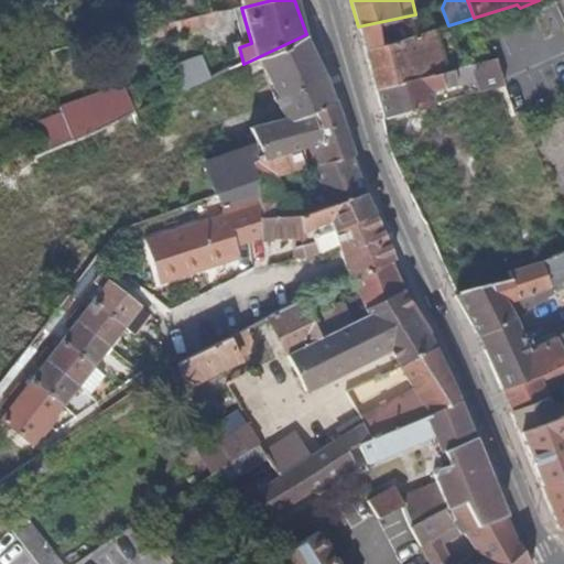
[(433,30),(426,11),(415,14),(358,26),(364,45),(433,30)]
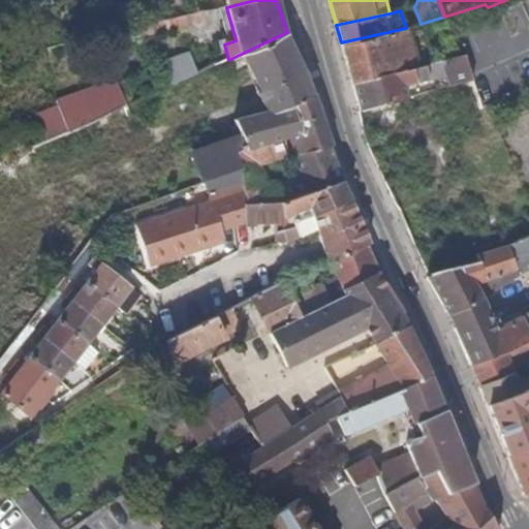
[(127,39),(200,24),(203,20),(204,11),(148,24),(125,30),(127,39)]
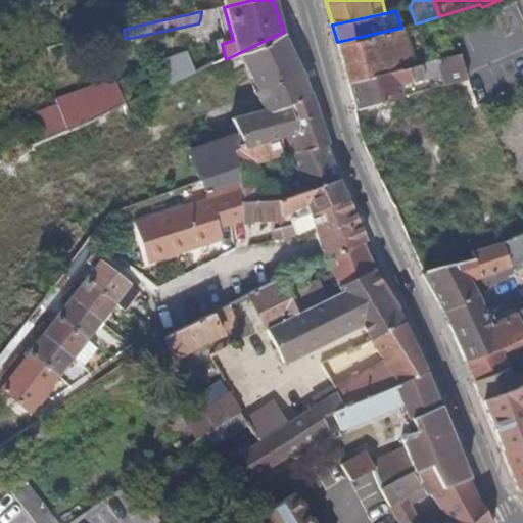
[(415,66),(402,28),(401,28),(337,42),(338,46),(347,82),(371,77),(400,69),(415,66)]
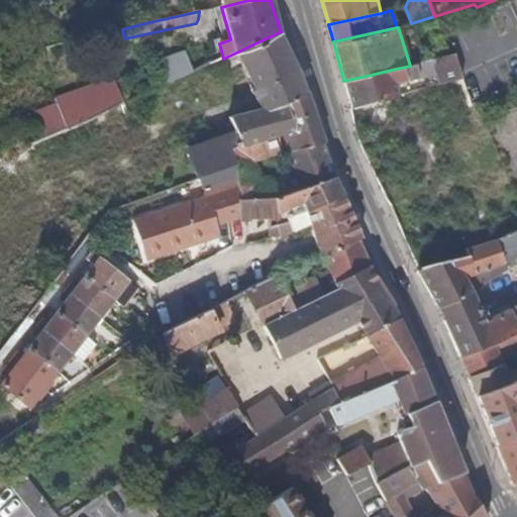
[(197,179),(235,165),(230,148),(240,145),(272,135),(280,133),(295,127),(284,103),(306,93),(298,70),(281,31),(223,59),(215,62),(221,77),(237,68),(243,65),(256,90),(250,92),(262,110),(229,118),(235,133),(187,150),(197,179)]
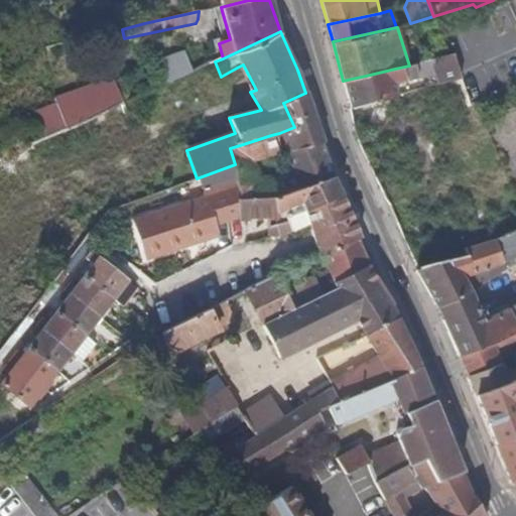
[(194,72),(184,50),(152,61),(163,87),(194,72)]
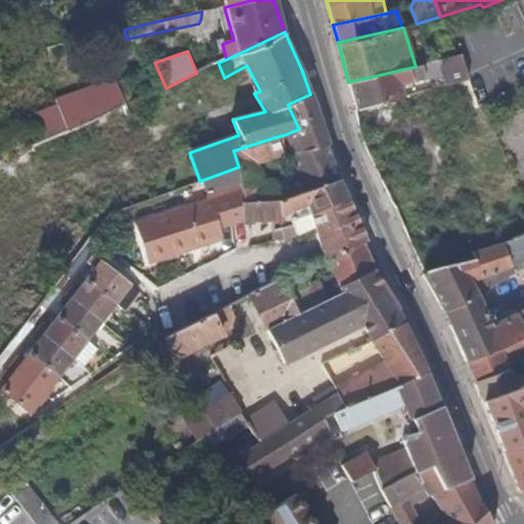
[(469,79),(461,55),(436,61),(444,86),(469,79)]
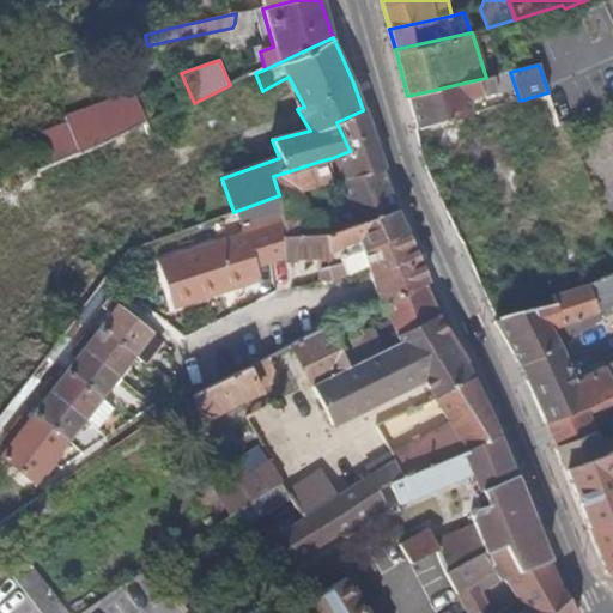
[(469,101),(483,97),(496,95),(493,76),(486,78),(469,82),(435,90),(407,96),(416,128),(441,122),(461,116),(472,114),(469,101)]
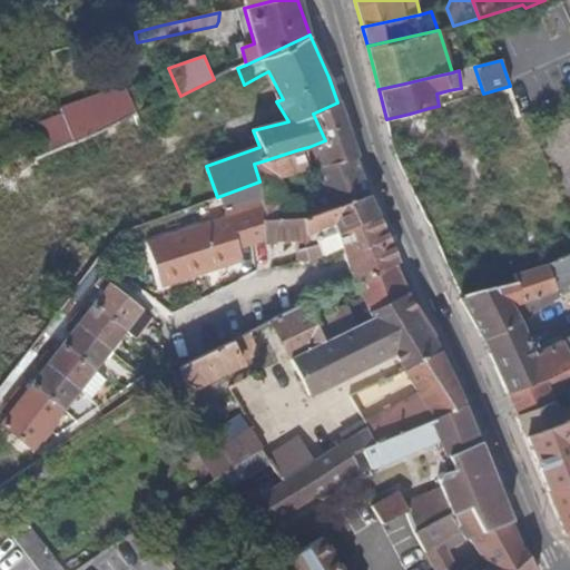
[(283,99),(268,71),(262,75),(276,101),(283,99)]
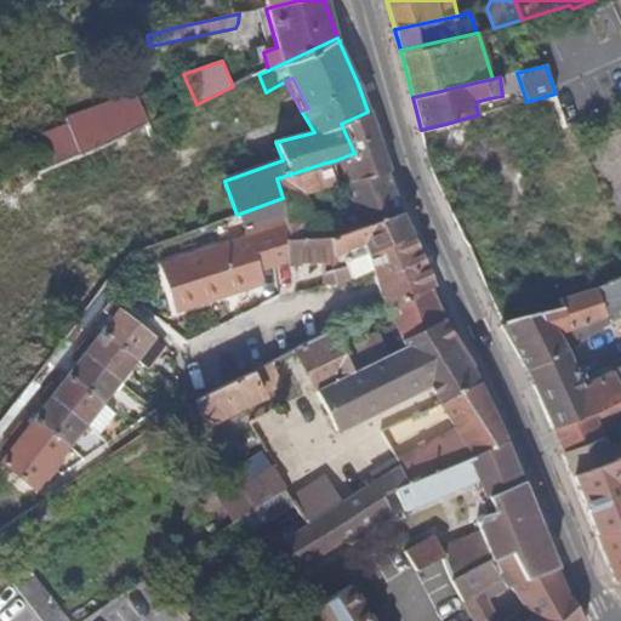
[(79,153),(148,124),(136,95),(66,119),(79,153)]
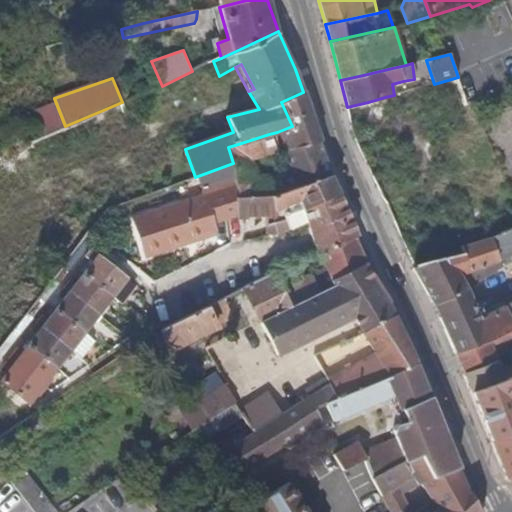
[(321,141),(304,92),(303,92),(281,102),(292,126),(277,132),(284,152),(319,142),(321,141)]
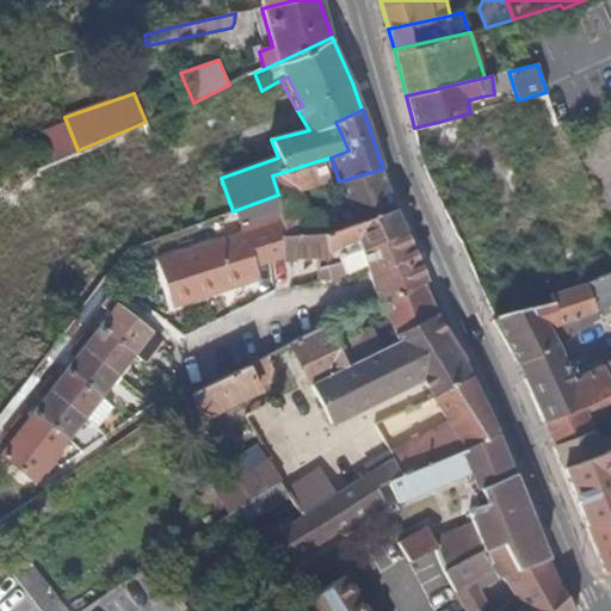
[(160,133),(155,118),(146,122),(150,135),(160,133)]
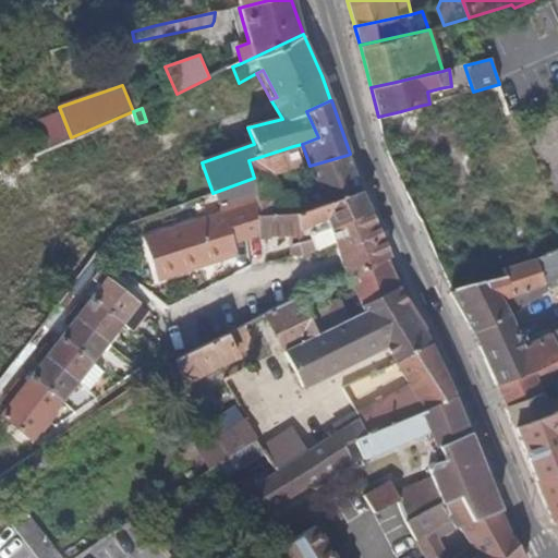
[(361,191),(348,155),(310,166),(315,182),(305,184),(308,193),(293,198),(292,191),(277,193),(275,176),(301,167),(293,146),(259,157),(249,160),(254,178),(256,202),(257,215),(295,215),(361,191)]
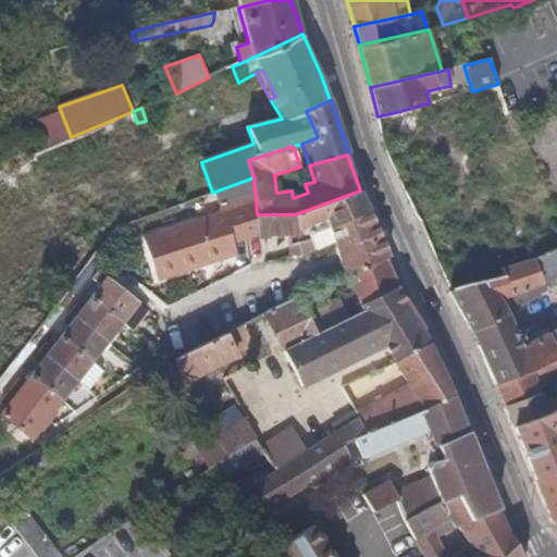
[(257,235),(256,215),(257,214),(256,201),(254,177),(214,193),(221,213),(144,237),(157,282),(202,267),(201,260),(234,250),(233,243),(257,235)]
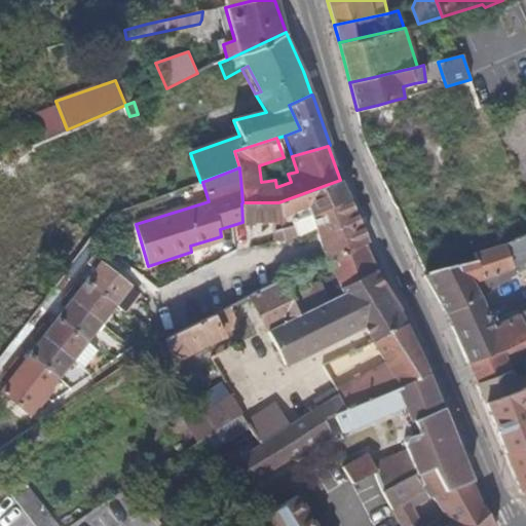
[(293,224),(349,199),(340,180),(278,202),(282,217),(283,223),(273,224),(273,233),(296,231),(293,224)]
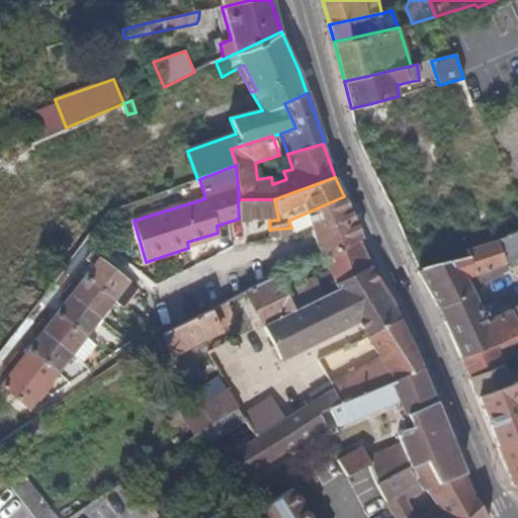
[(362,239),(344,196),(288,221),(291,228),(269,230),(270,238),(281,239),(311,225),(319,250),(322,258),(323,257),(362,239)]
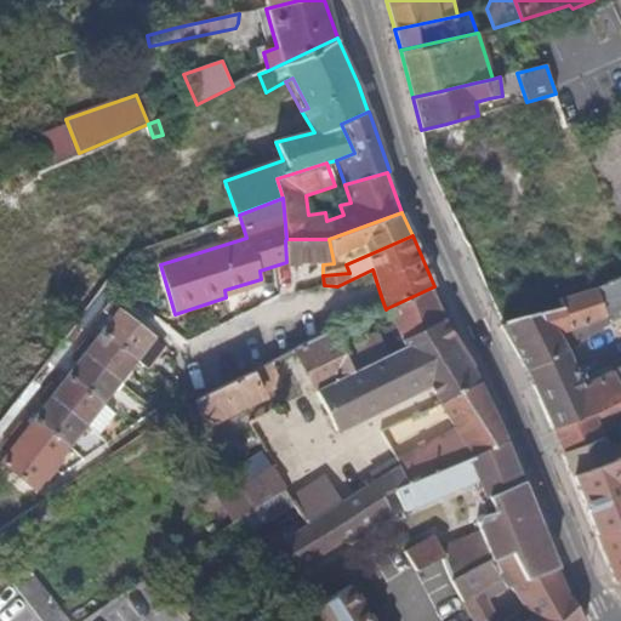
[(332,256),(329,239),(286,239),(285,240),(286,262),(286,266),(334,263),(332,256)]
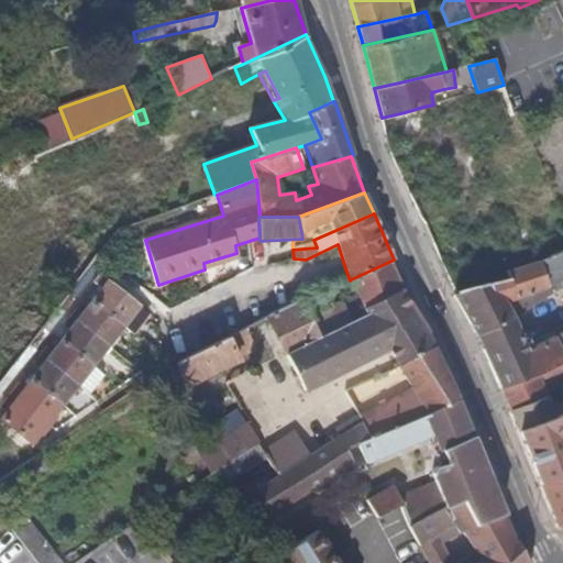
[(484,266),(479,252),(495,249),(493,238),(476,240),(476,239),(475,239),(457,244),(438,251),(457,294),(471,288),(512,273),(511,269),(539,262),(539,261),(550,257),(551,257),(540,221),(532,223),(519,230),(510,233),(511,249),(518,246),(521,255),(518,256),(505,261),(504,260),(484,266)]
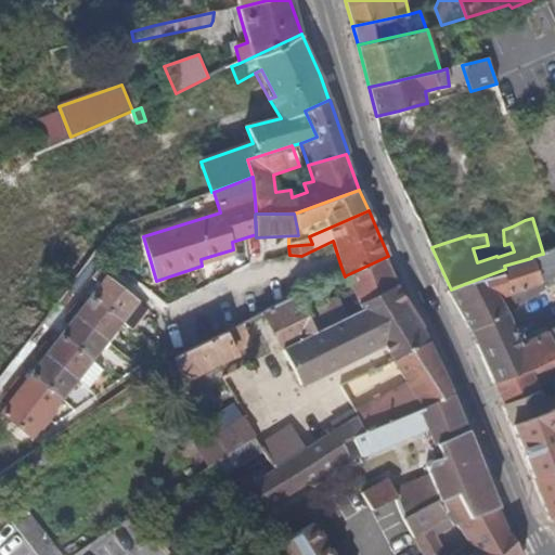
[(202,266),(235,255),(233,249),(201,259),(202,266)]
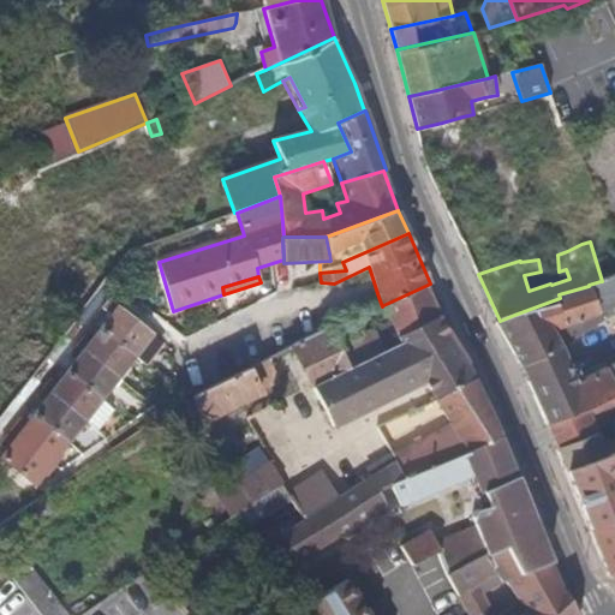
[(577,384),(571,368),(561,348),(553,333),(556,330),(565,344),(604,321),(603,320),(614,315),(611,310),(614,308),(614,276),(602,281),(601,281),(589,285),(589,286),(559,294),(560,298),(514,315),(500,321),(495,323),(518,360),(521,368),(547,425),(587,408),(614,396),(614,395),(614,363),(607,368),(577,384)]
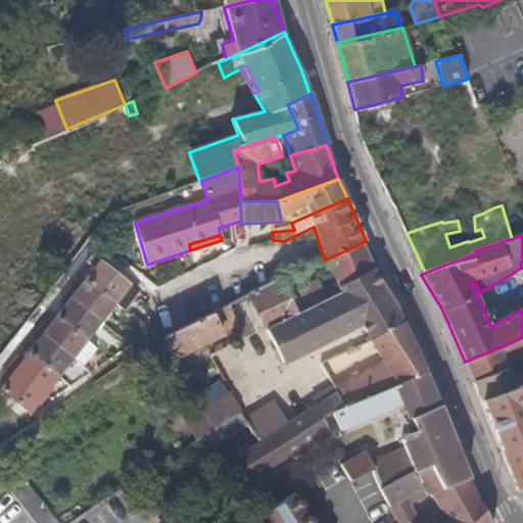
[(0,365),(98,240),(93,236),(65,272),(0,355),(0,365)]
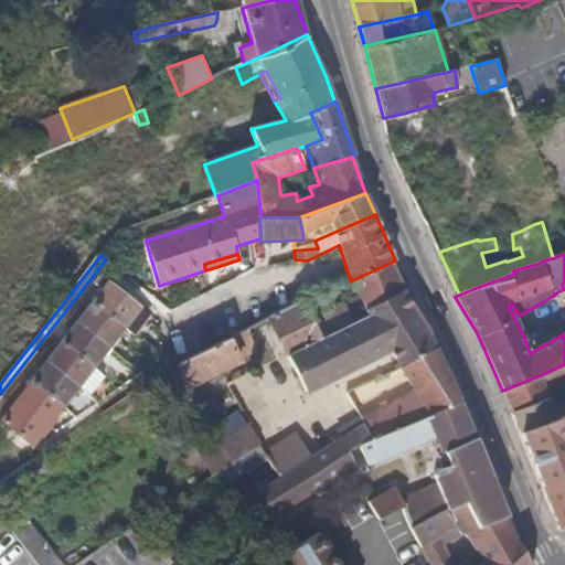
[(364,309),(407,288),(395,260),(352,280),(358,296),(320,315),(312,296),(302,299),(320,339),(330,333),(368,316),(364,309)]
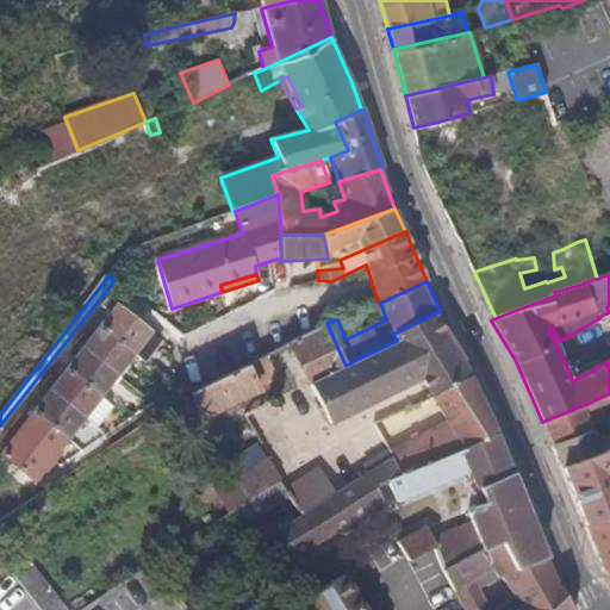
[(100,397),(134,354),(145,363),(163,341),(117,304),(0,454),(35,481),(85,417),(98,428),(113,408),(100,397)]
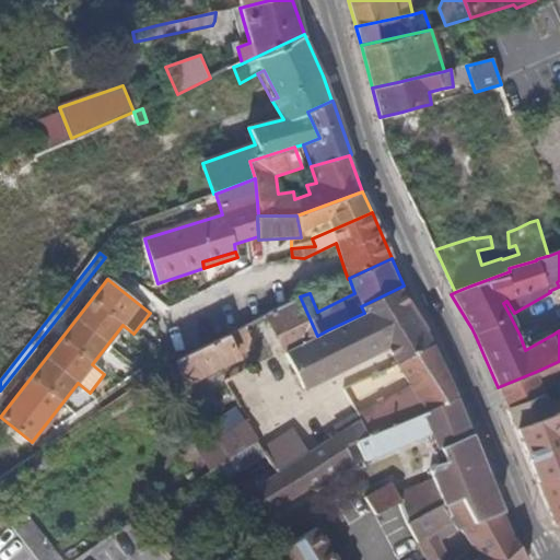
[(432,345),(424,333),(426,331),(405,284),(361,306),(364,313),(327,330),(317,336),(284,351),(302,388),(349,366),(385,348),(397,364),(432,345)]
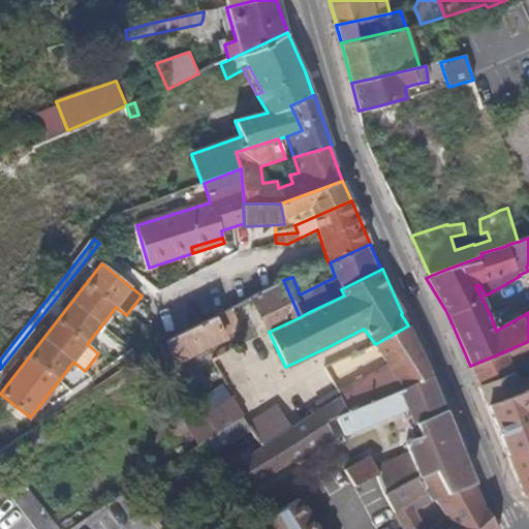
[(300,317),(283,280),(250,298),(269,332),(300,317)]
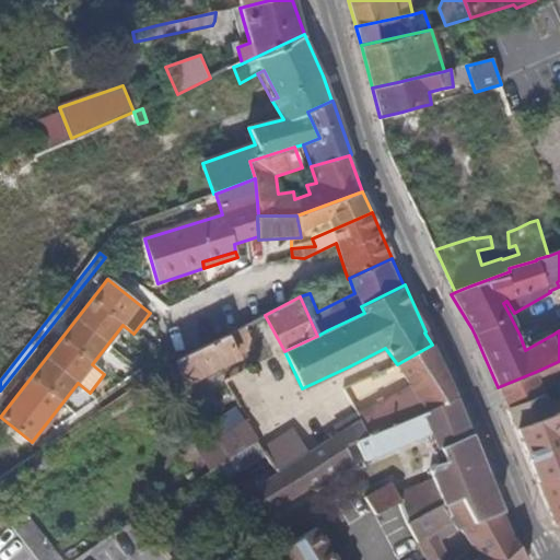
[(254,348),(243,327),(226,335),(237,357),(254,348)]
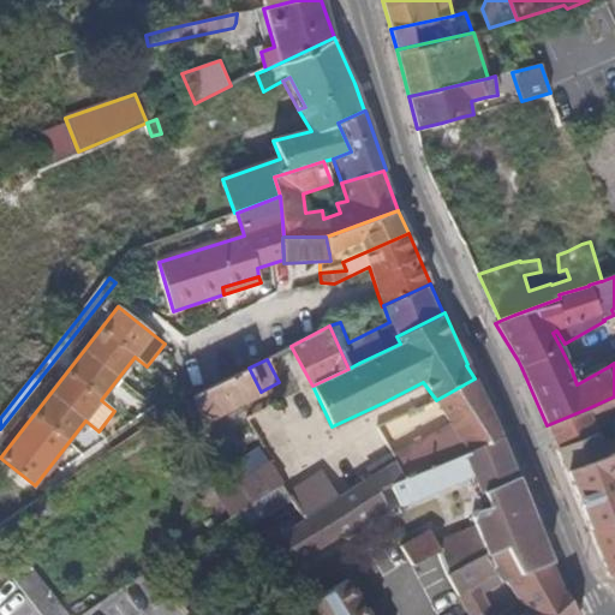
[(238,405),(262,394),(261,392),(249,368),(190,396),(202,423),(238,405)]
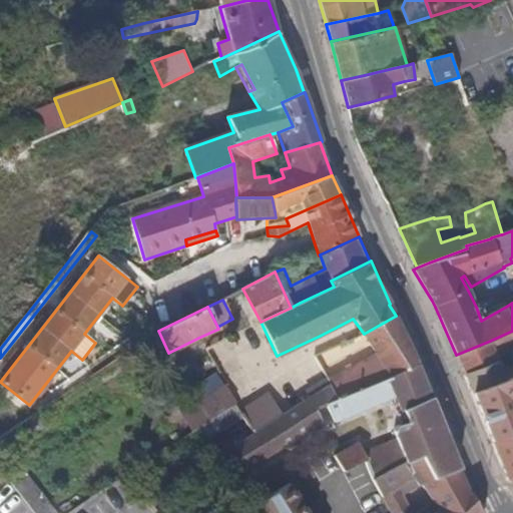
[(417,365),(396,316),(364,334),(378,357),(371,360),(377,368),(353,378),(358,391),(386,379),(417,365)]
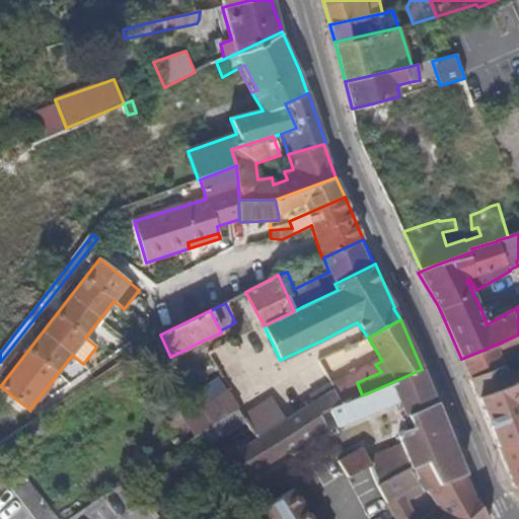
[(504,366),(501,359),(518,351),(518,337),(518,335),(496,345),(461,359),(469,379),(504,366)]
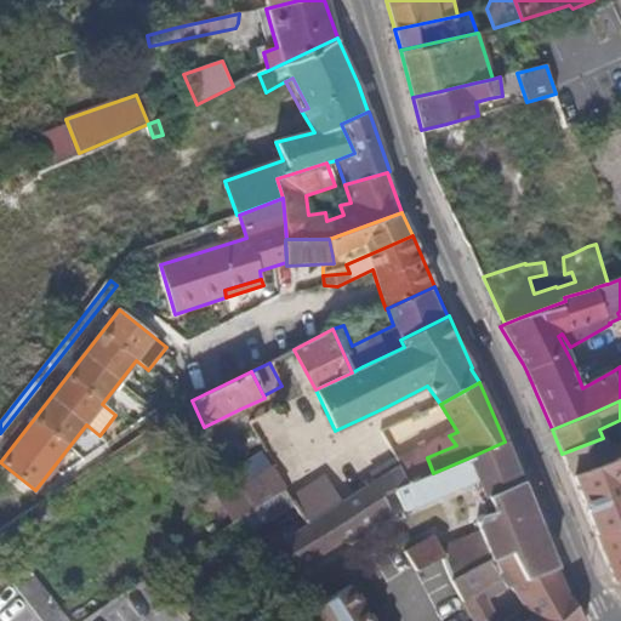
[(389,448),(382,434),(375,438),(382,451),(389,448)]
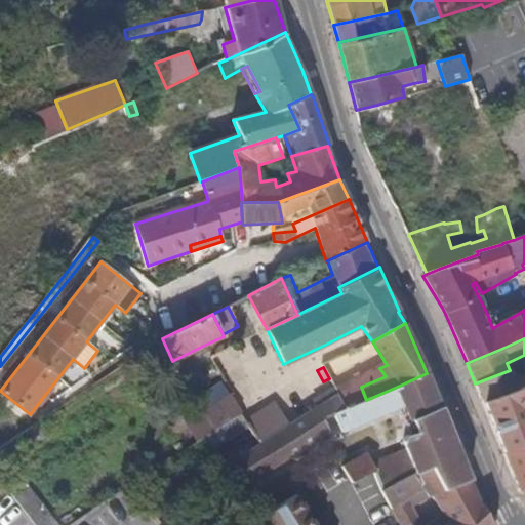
[(510,370),(475,384),(483,403),(516,391),(524,386),(524,373),(513,381),(510,370)]
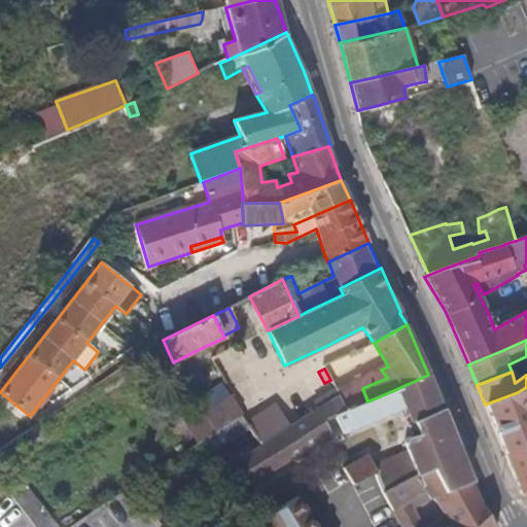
[(443,409),(428,375),(396,389),(367,401),(345,411),(339,394),(302,418),(290,426),(260,446),(238,460),(253,483),(331,435),(324,421),(336,417),(343,434),(405,409),(410,422),(413,421),(418,434),(408,437),(407,438),(406,440),(406,441),(405,443),(403,446),(407,451),(373,464),(367,454),(343,467),(352,485),(375,473),(378,480),(383,493),(399,483),(415,475),(416,477),(432,469),(445,492),(471,482),(443,409)]
